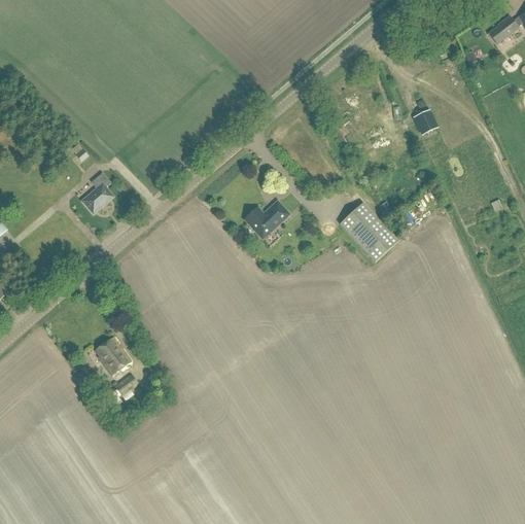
[(524,9),(516,14),(517,15),(517,16),(512,20),(508,14),(496,23),(497,25),(486,33),(494,44),(517,27),(517,26),(521,23),(524,31),(524,9)]
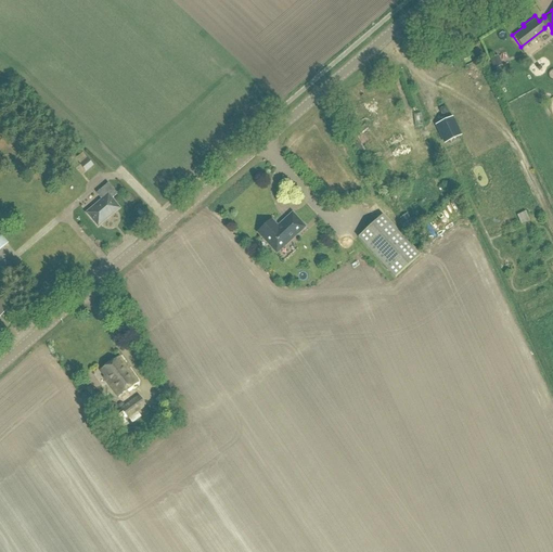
[(486,98),(491,94),(486,87),(481,90),(486,98)]
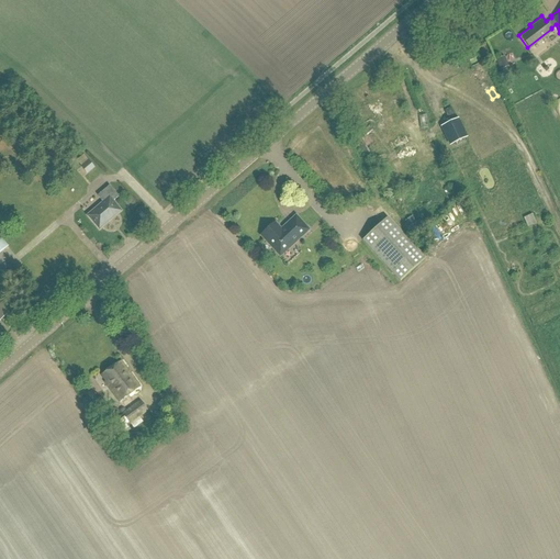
[(465,135),(456,115),(438,124),(447,144),(465,135)]
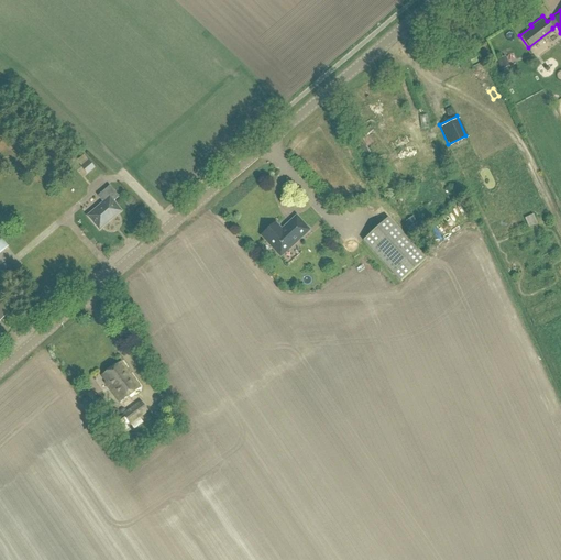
[(385,172),(392,188),(399,185),(393,168),(385,172)]
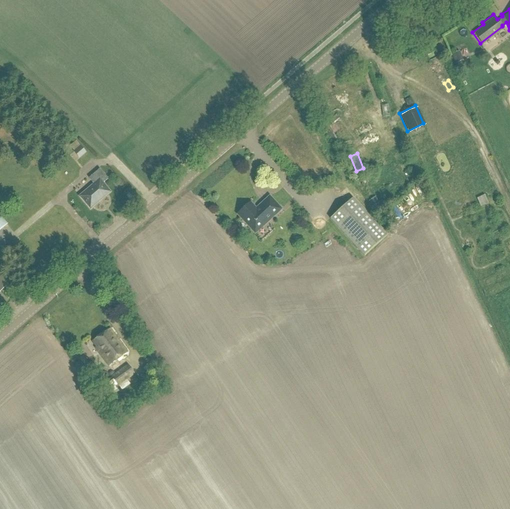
[(105,175),(96,165),(86,174),(91,180),(77,193),(88,205),(107,188),(100,179),(105,175)]
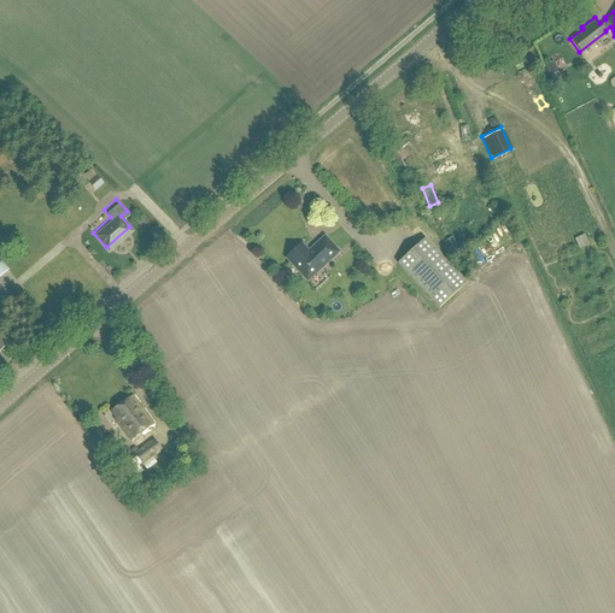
[(575,236),(579,243),(587,241),(584,233),(575,236)]
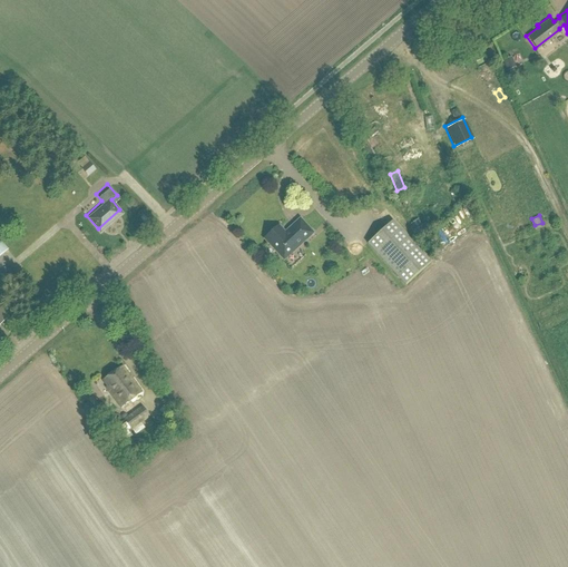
[(314,230),(301,216),(290,226),(291,227),(286,231),(280,223),(267,234),(267,237),(284,256),(314,230)]
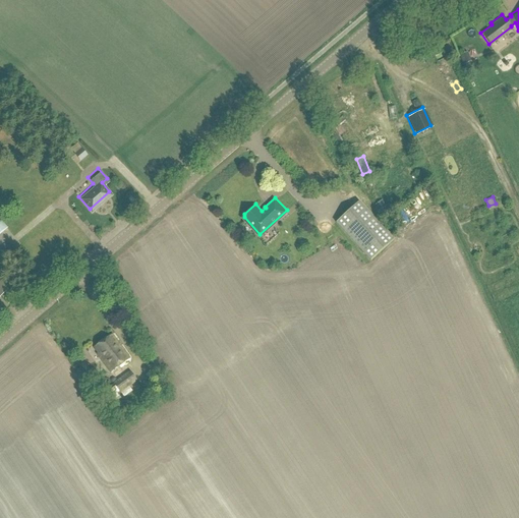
[(380,197),(372,203),(379,213),(387,208),(380,197)]
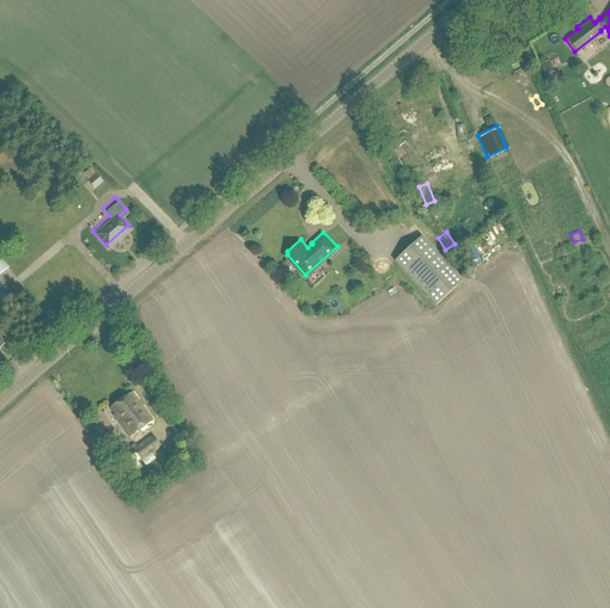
[(463,278),(422,233),(396,258),(437,302),(463,278)]
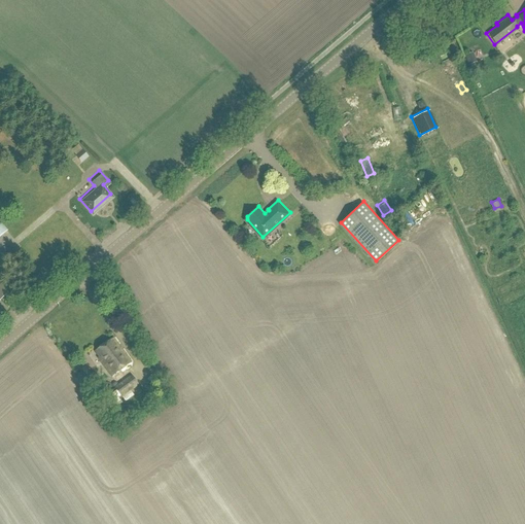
[(131,360),(112,336),(95,349),(99,354),(98,355),(112,375),(131,360)]
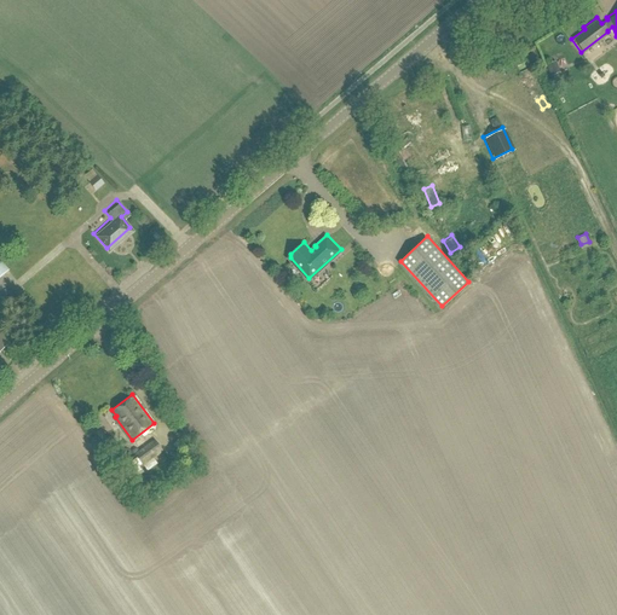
[(161,450),(153,437),(132,452),(134,456),(125,463),(132,473),(139,468),(134,462),(137,460),(140,464),(161,450)]
